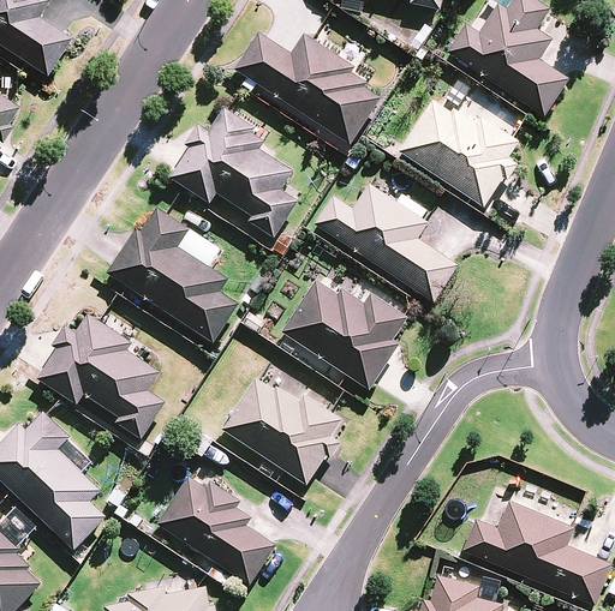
[(0,0),(0,46),(45,76),(70,37),(36,16),(46,0),(0,0)]
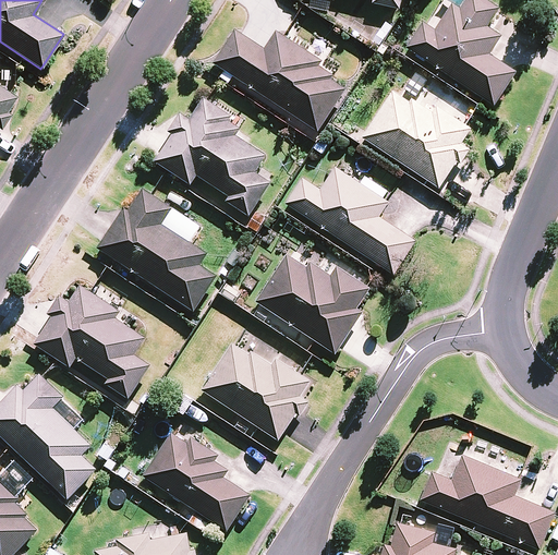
[(371,3),(398,9),(399,0),(332,0),(372,0),(371,3)]
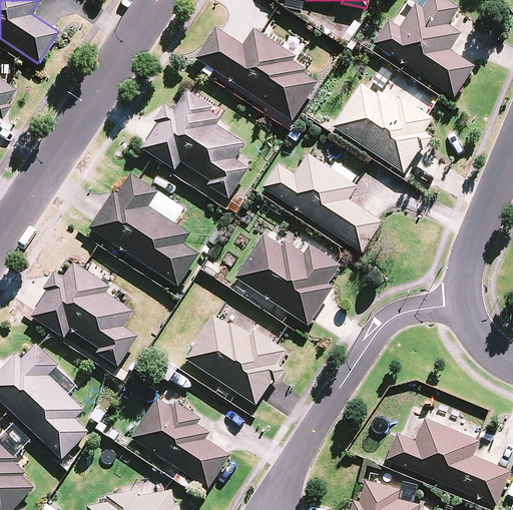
[(373,44),(453,97),(474,65),(450,49),(461,33),(447,24),(458,8),(446,0),(427,0),(422,7),(415,3),(399,27),(388,21),(373,44)]
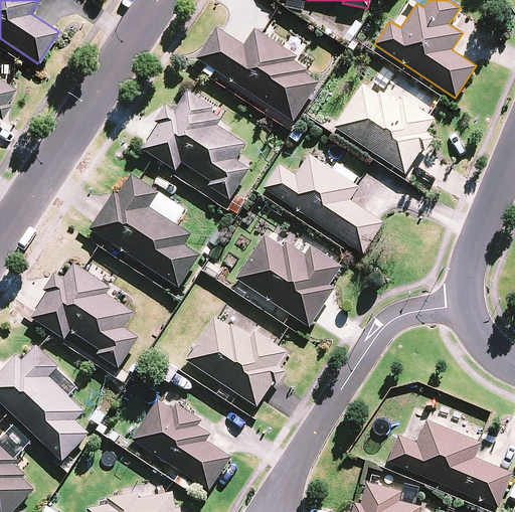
[(197,58),(293,122),(318,82),(304,73),(307,69),(293,60),(296,55),(254,28),(242,45),(217,28),(197,58)]
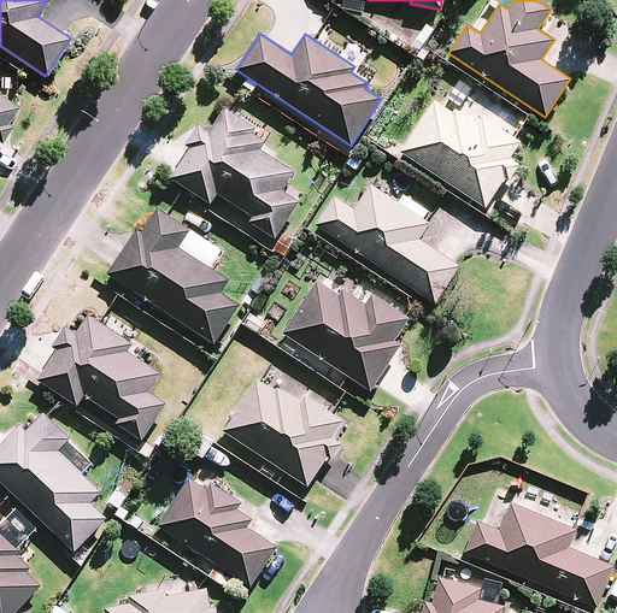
[(0,142),(11,127),(6,123),(17,107),(0,95),(0,142)]
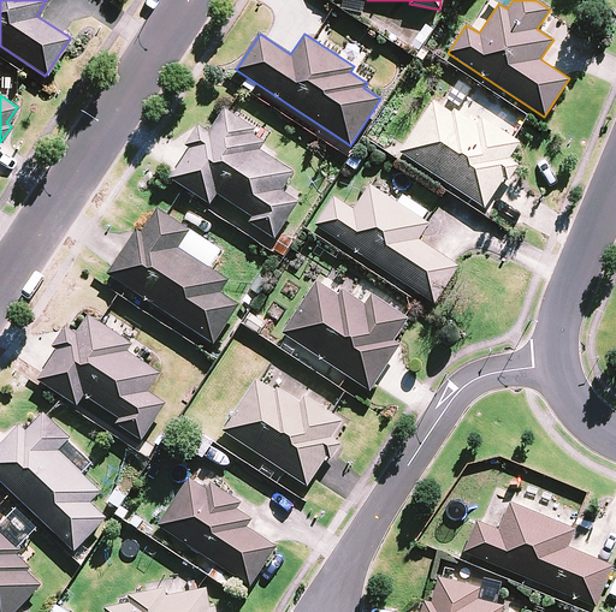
[(400,152),(484,206),(502,178),(508,182),(519,165),(508,159),(519,142),(480,117),(475,124),(454,110),(451,113),(432,101),(400,152)]
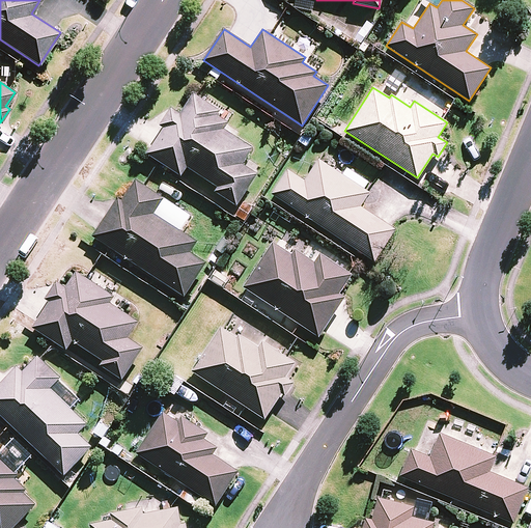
[(214,191),(235,206),(257,174),(242,164),(252,148),(223,130),(228,122),(216,115),(219,110),(193,93),(179,113),(170,108),(159,126),(163,129),(145,154),(179,176),(187,166),(217,186),(214,191)]
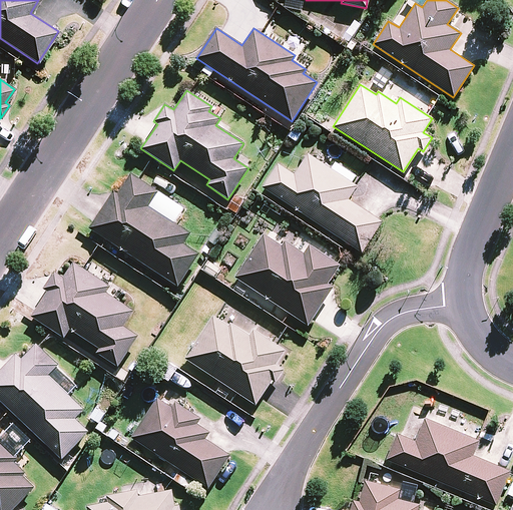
[(262,187),(362,252),(382,222),(348,199),(357,186),(307,153),(294,173),(278,163),(262,187)]
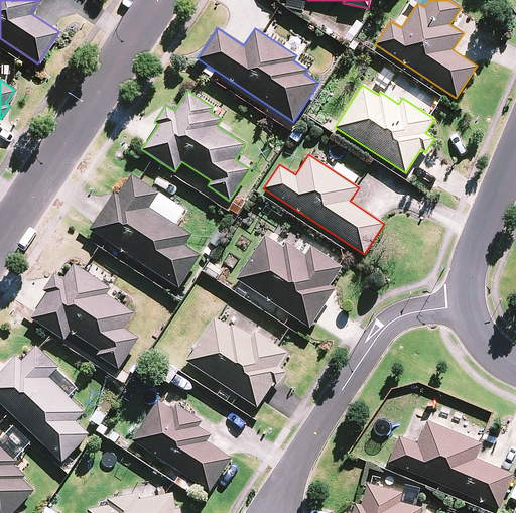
[(90,229),(178,287),(200,256),(183,245),(190,235),(149,208),(159,193),(132,174),(118,195),(114,193),(90,229)]
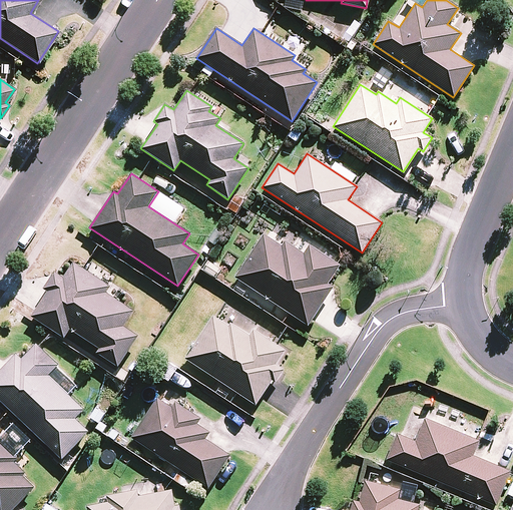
[(288,312),(307,325),(332,287),(326,283),(339,265),(309,244),(304,252),(285,240),(281,246),(263,234),(234,278),(288,312)]
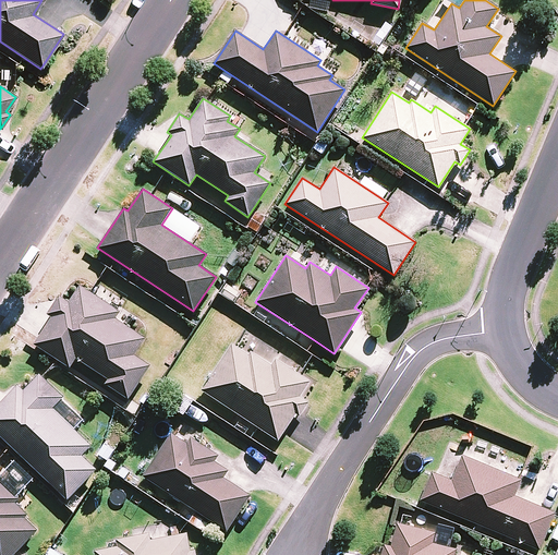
[(104,383),(128,398),(149,364),(134,353),(145,337),(114,318),(120,311),(79,284),(67,301),(58,296),(46,314),(51,317),(34,345),(69,366),(75,357),(107,377),(104,383)]
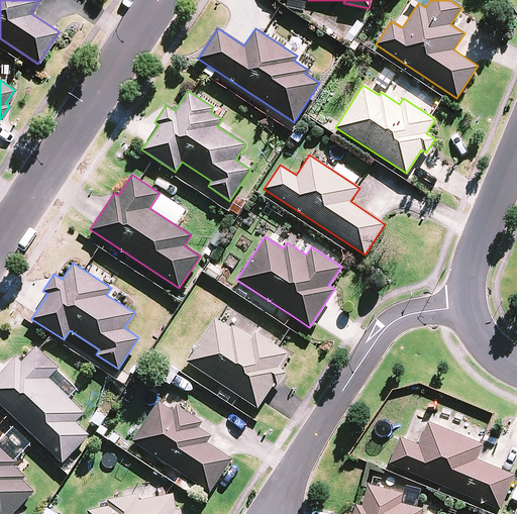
[(237,395),(257,407),(273,384),(276,386),(286,370),(278,365),(286,351),(278,346),(254,331),(250,337),(232,325),(229,329),(213,318),(186,361),(237,395)]
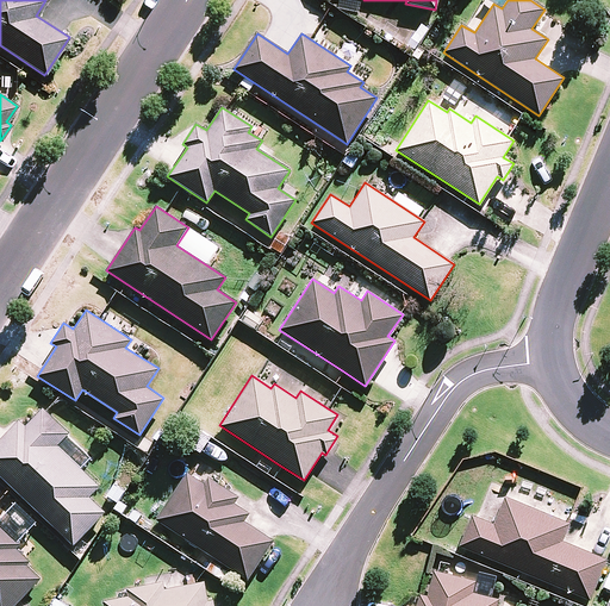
[(19,420),(0,439),(0,475),(73,545),(105,511),(89,497),(100,485),(57,445),(69,433),(42,407),(25,425),(19,420)]
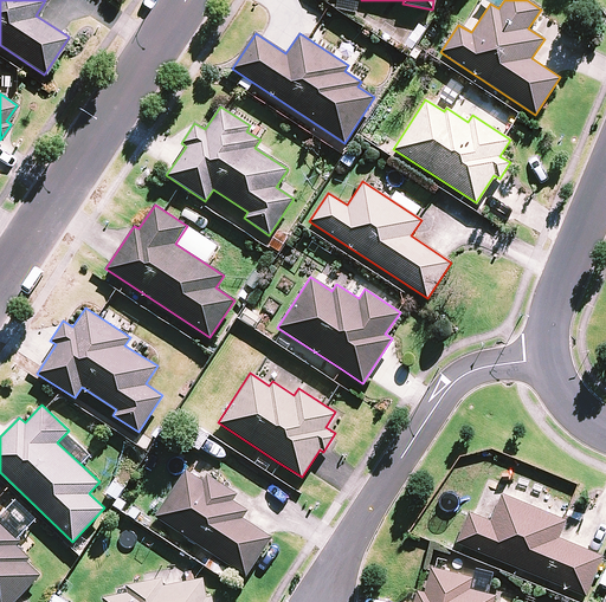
[(154,516),(246,576),(272,538),(240,517),(246,510),(232,500),(237,492),(207,473),(202,481),(185,470),(154,516)]
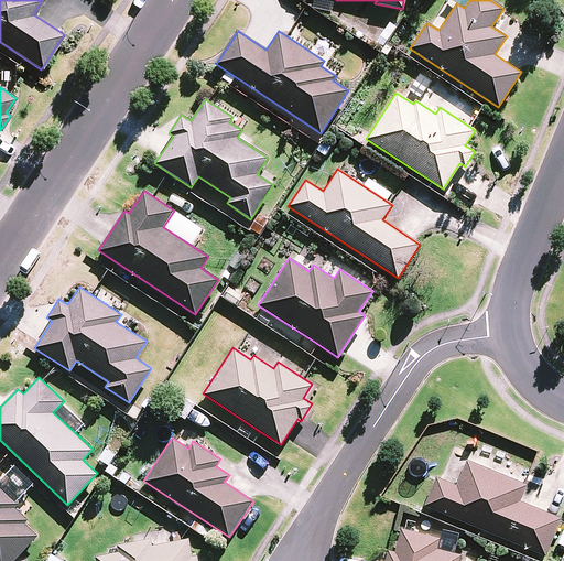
[(436,476),(424,505),(544,554),(561,517),(519,499),(525,484),(466,459),(456,484),(440,477),(436,476)]
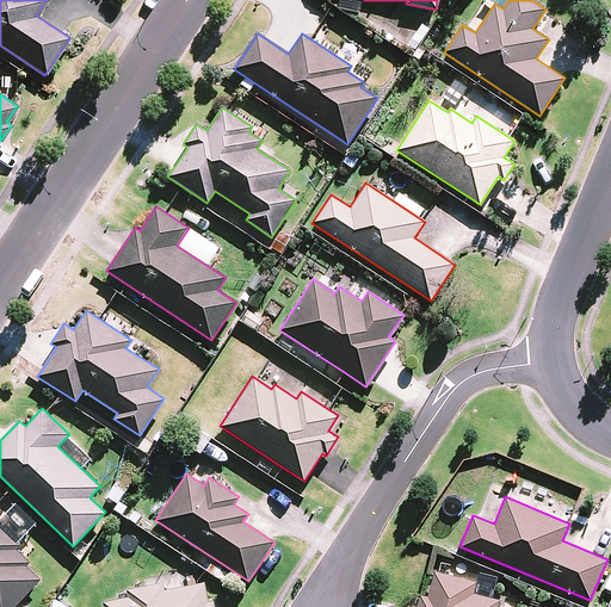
[(0,606),(12,606),(41,578),(26,565),(30,562),(16,549),(20,545),(0,525),(0,606)]
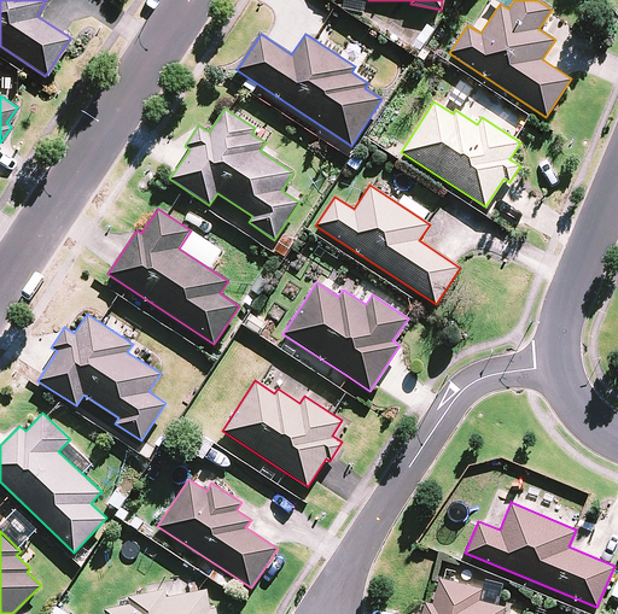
[(420,613),(506,613),(503,613),(505,606),(478,600),(482,588),(439,578),(432,602),(425,601),(420,613)]
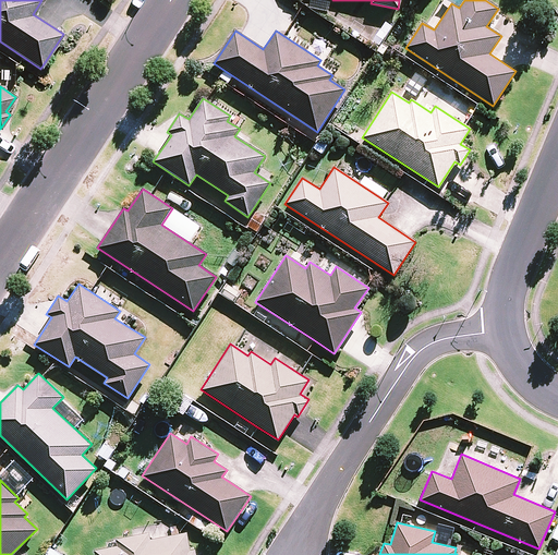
[(117,545),(93,550),(94,554),(195,554),(194,547),(190,549),(186,532),(150,539),(148,532),(116,539),(117,545)]
